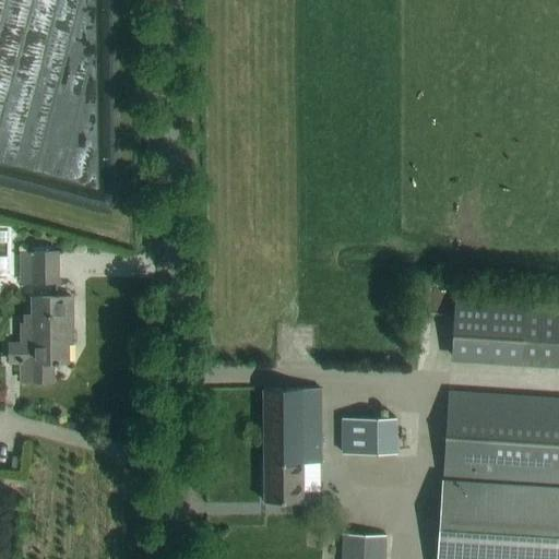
[(19,251),(20,271),(20,282),(58,282),(58,251),(19,251)]
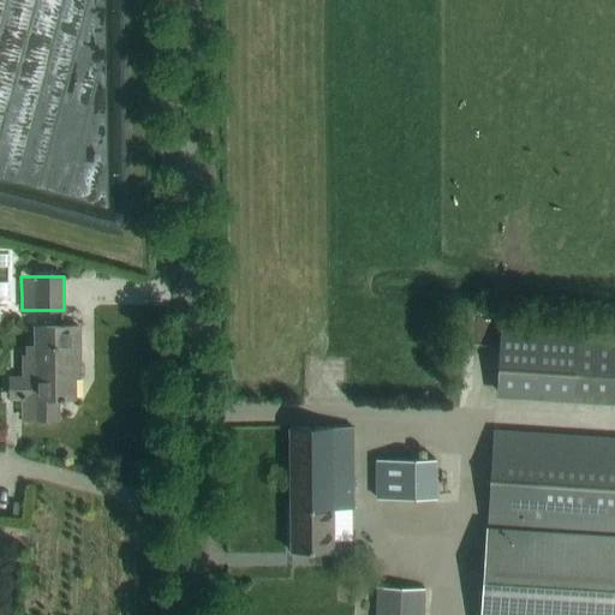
[(78,326),(64,327),(35,327),(35,346),(25,346),(25,354),(22,354),(22,378),(15,378),(15,398),(24,398),(24,419),(58,418),(58,398),(60,398),(60,400),(65,400),(65,398),(75,398),(73,376),(72,376),(72,364),(79,364),(78,326)]
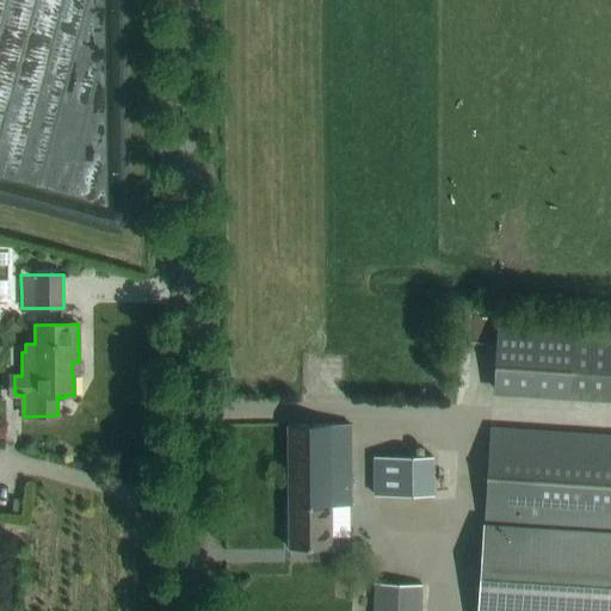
[(610,395),(610,332),(497,325),(493,388),(610,395)]
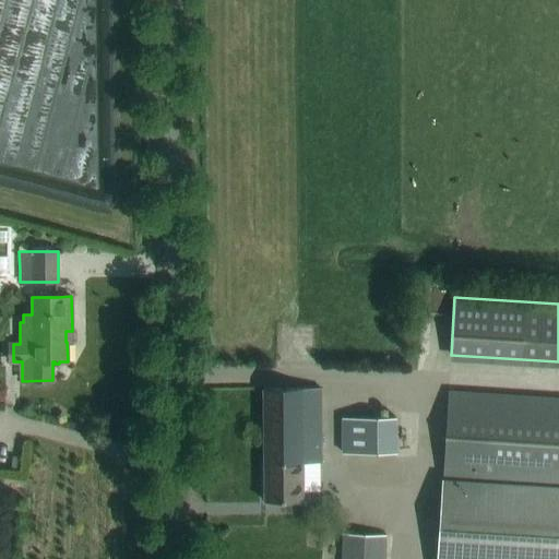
[(321,462),(321,461),(321,388),(263,388),(264,500),(301,500),(301,462),(321,462)]
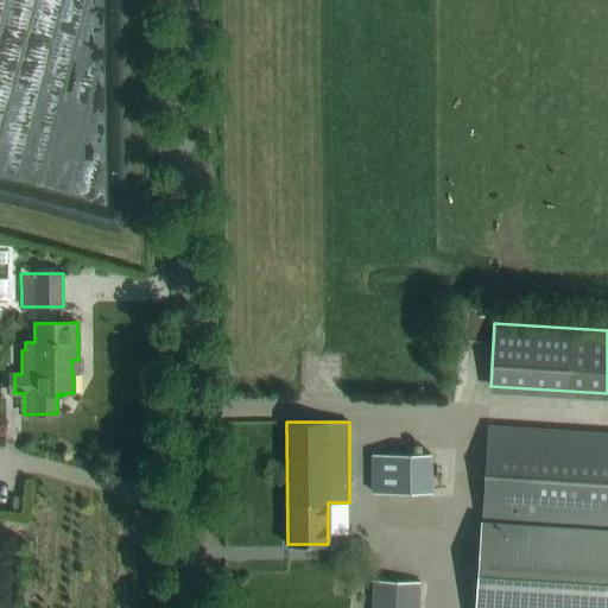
[(607,531),(607,432),(488,425),(482,524),(607,531)]
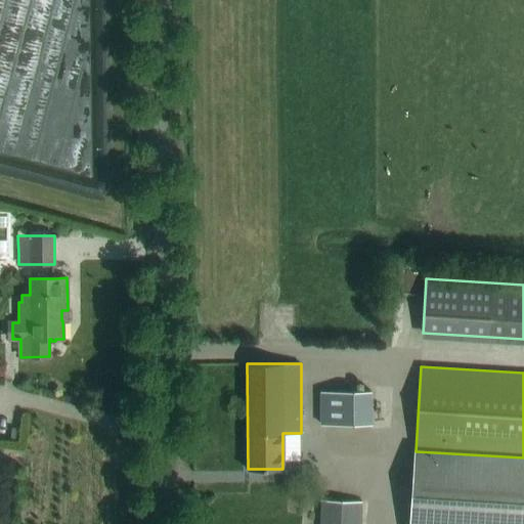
[(322,425),(372,425),(372,390),(321,390),(322,425)]
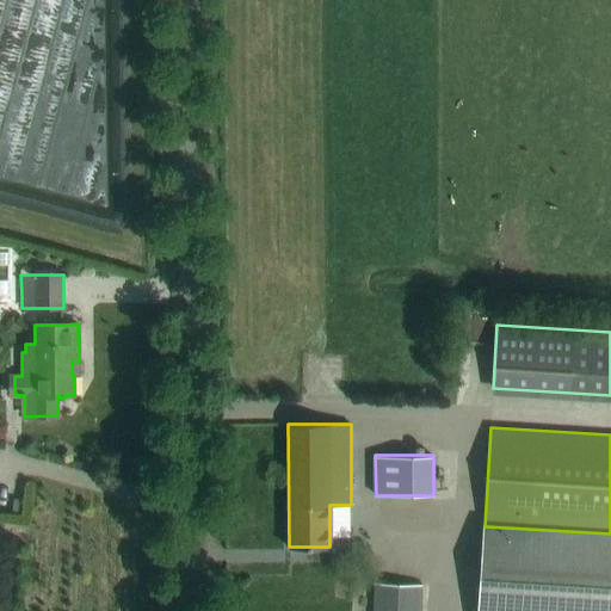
[(610,610),(610,534),(485,526),(477,610),(610,610)]
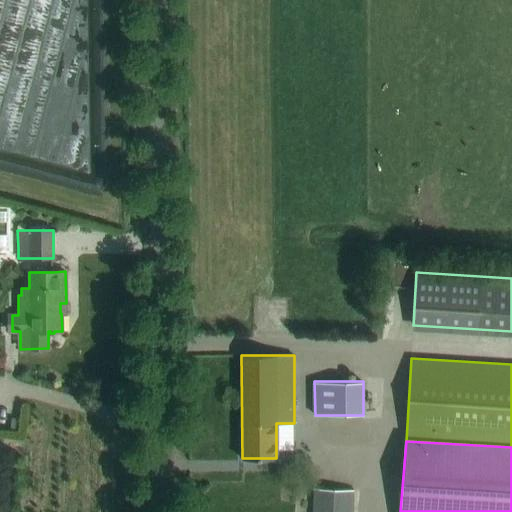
[(314,488),(312,511),(352,511),(353,490),(314,488)]
